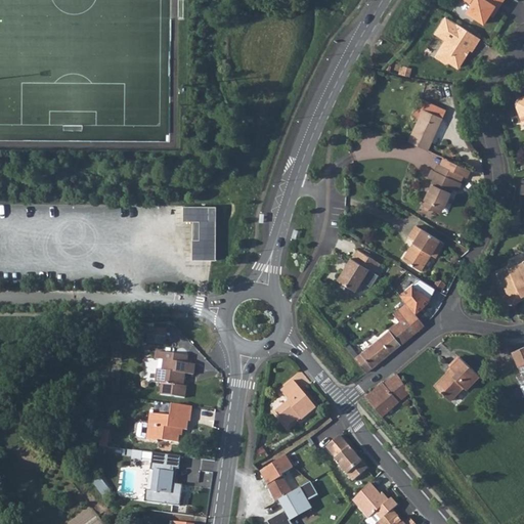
[(484,24),(490,14),(494,8),(497,10),(503,0),(466,0),(472,4),(467,12),(484,24)]
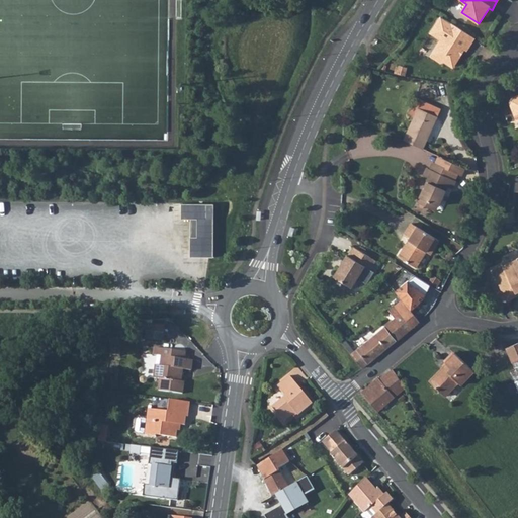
[(475,37),(441,15),(431,32),(442,39),(439,46),(436,47),(431,56),(440,62),(444,62),(453,67),(459,58),(458,54),(462,48),(466,50),(475,37)]
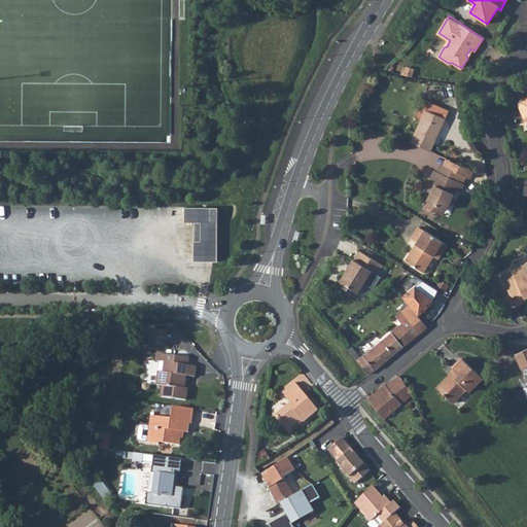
[(425,110),(411,143),(430,152),(446,119),(425,110)]
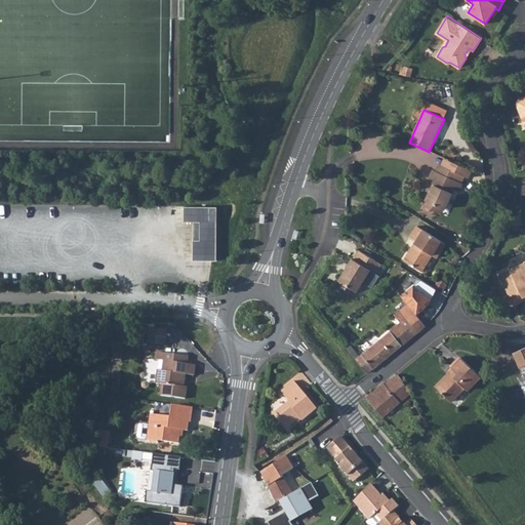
[(445,159),(442,166),(451,170),(454,164),(445,159)]
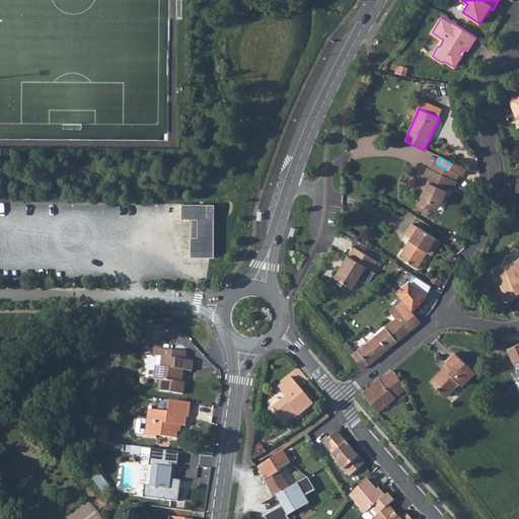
[(418,203),(428,208),(431,203),(440,207),(449,188),(453,190),(457,181),(456,181),(459,175),(462,177),(466,169),(449,162),(446,168),(437,164),(434,163),(431,170),(428,169),(425,176),(429,178),(427,183),(428,184),(426,190),(424,190),(418,203)]
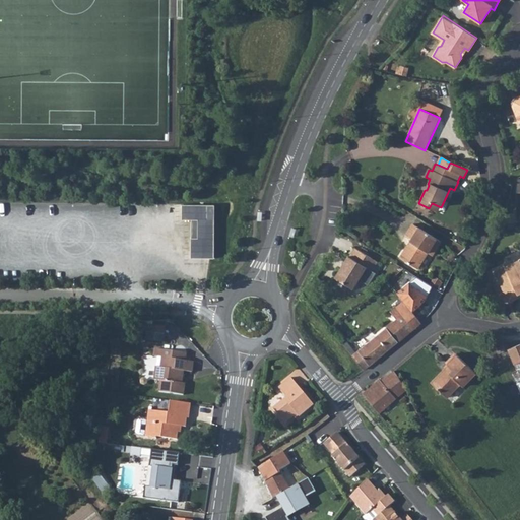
[(432,203),(429,208),(438,212),(441,207),(432,203)]
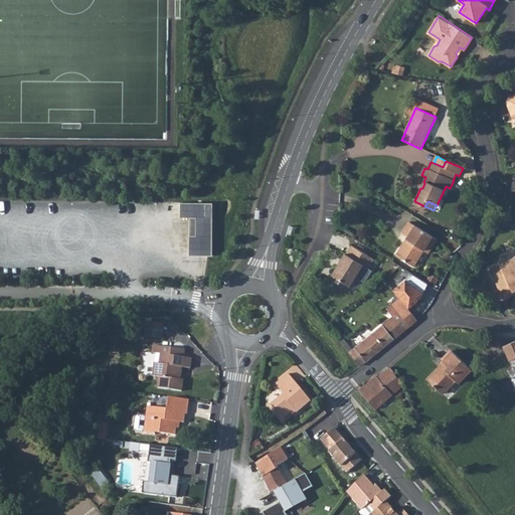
[(407,238),(395,256),(412,267),(422,250),(427,253),(437,240),(409,222),(401,234),(407,238)]
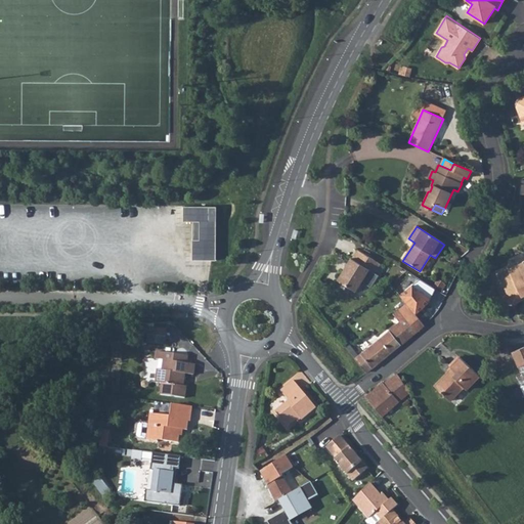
[(350,258),(337,279),(354,292),(368,270),(374,273),(380,264),(357,250),(352,259),(350,258)]
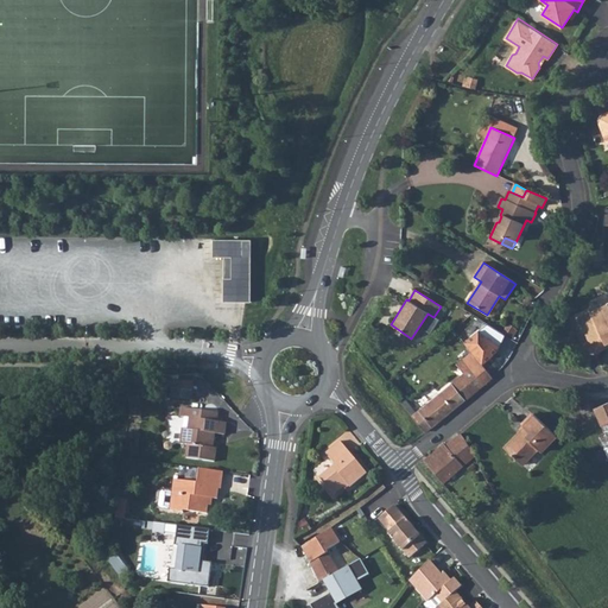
[(584,333),(594,353),(607,347),(605,343),(607,341),(607,302),(589,311),(596,327),(584,333)]
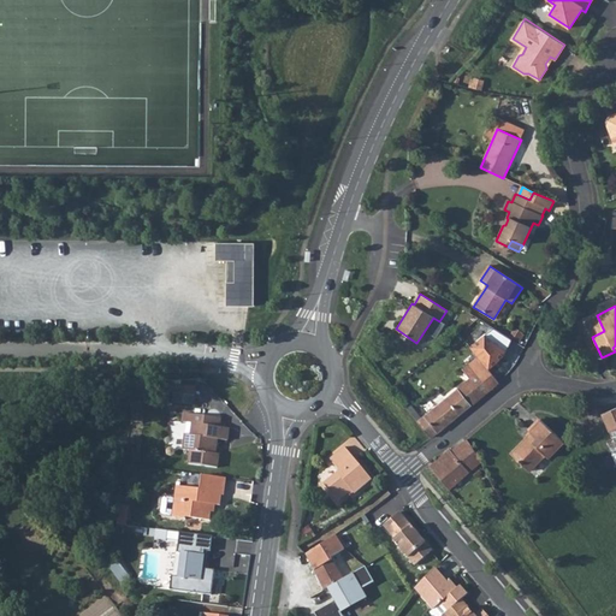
[(597,315),(585,321),(592,337),(604,331),(597,315)]
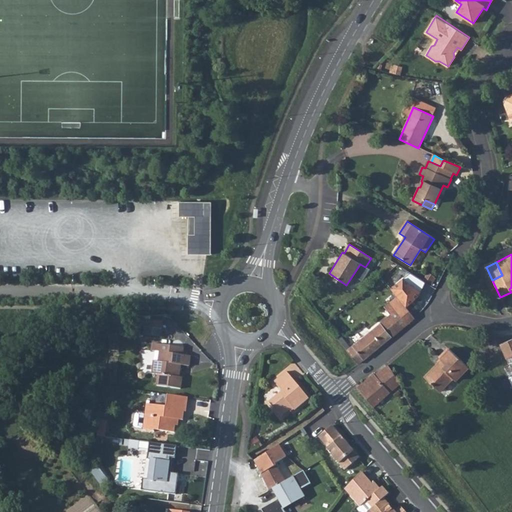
[(389,288),(396,297),(405,307),(411,301),(419,292),(424,283),(409,273),(389,288)]
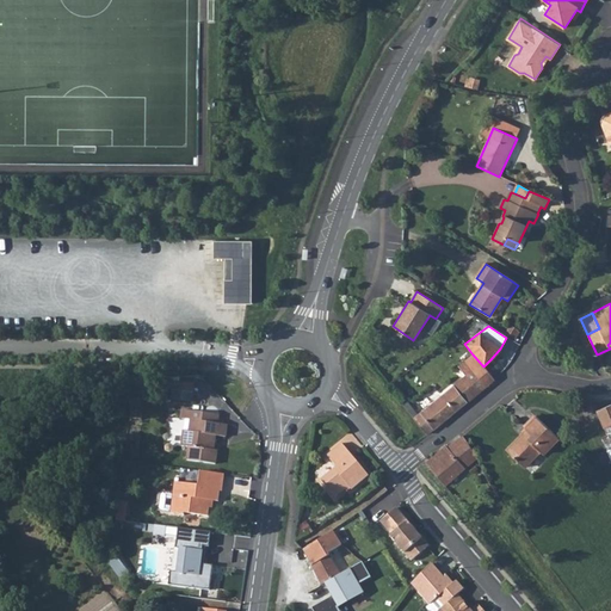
[(418,414),(413,418),(427,434),(493,378),(473,355),(458,366),(466,376),(418,414)]
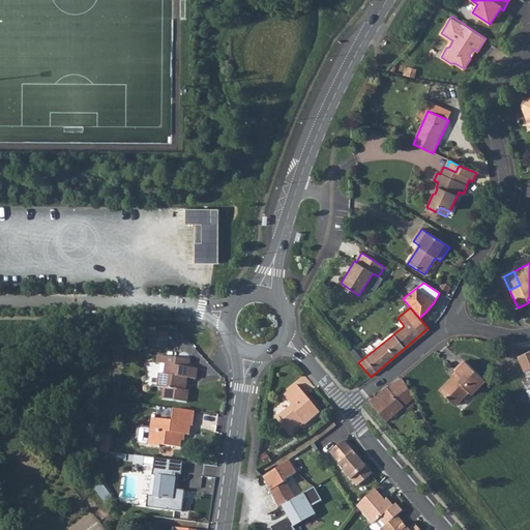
[(151,340),(150,348),(168,350),(169,342),(151,340)]
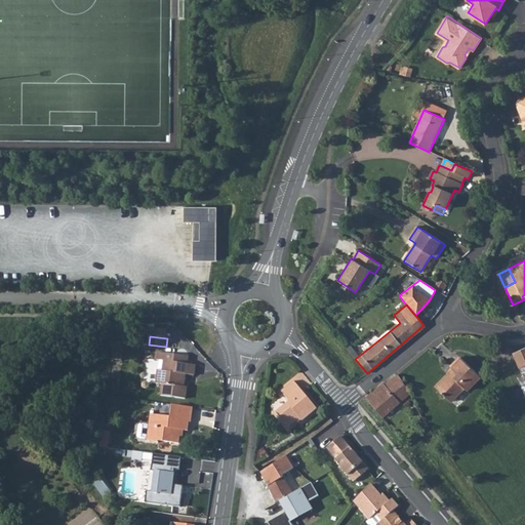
[(116,341),(113,359),(123,361),(126,344),(116,341)]
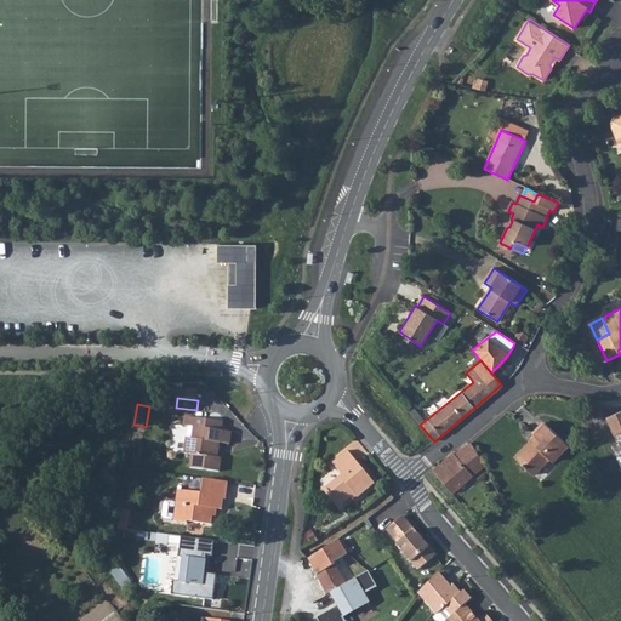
[(411,405),(406,409),(420,425),(425,421),(411,405)]
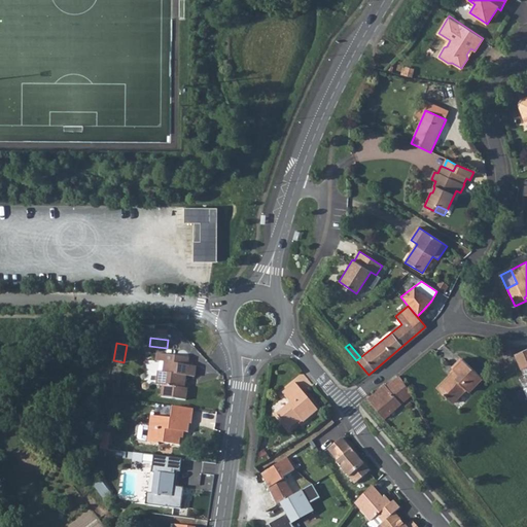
[(526,367),(526,348),(515,355),(521,371),(526,367)]
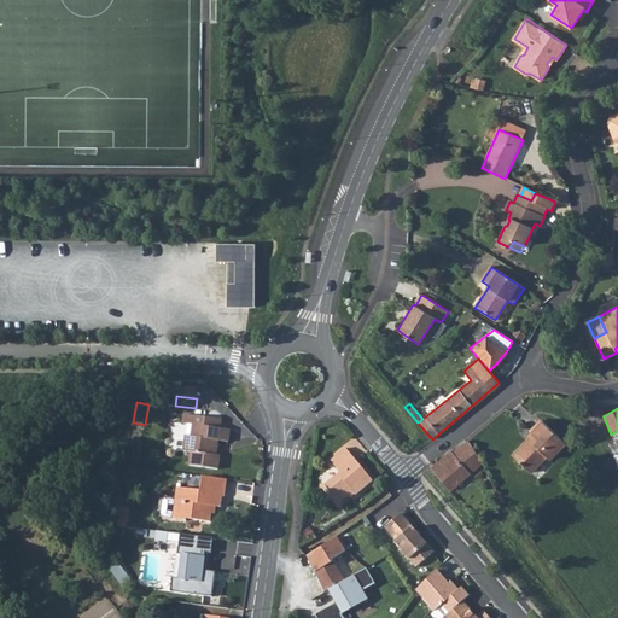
[(223,420),(186,414),(185,424),(194,426),(193,437),(187,436),(185,452),(193,453),(191,465),(220,470),(222,456),(217,455),(220,441),(229,442),(232,431),(222,429),(223,420)]
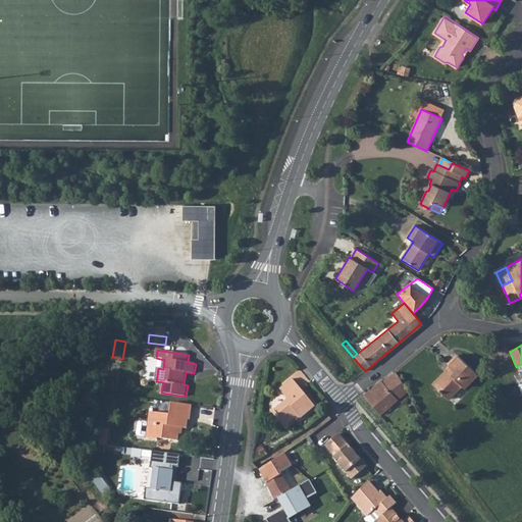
[(432,384),(448,400),(452,396),(462,386),(464,388),(477,374),(457,356),(449,365),(450,366),(432,384)]
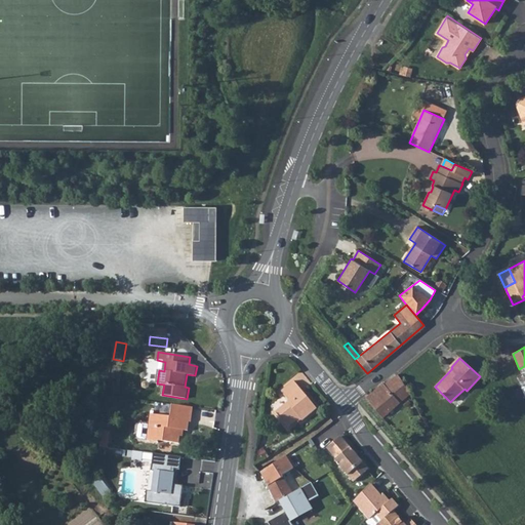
[(382,384),(367,397),(371,402),(384,416),(410,394),(403,381),(396,372),(381,382),(382,384)]
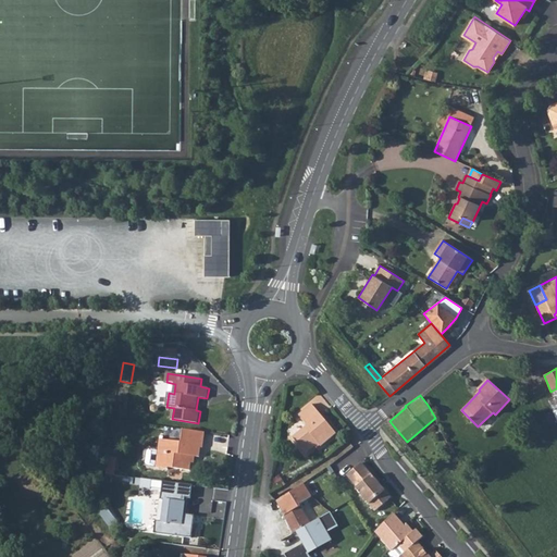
[(306,425),(292,438),(305,454),(318,444),(320,446),(335,433),(310,404),(297,416),(306,425)]
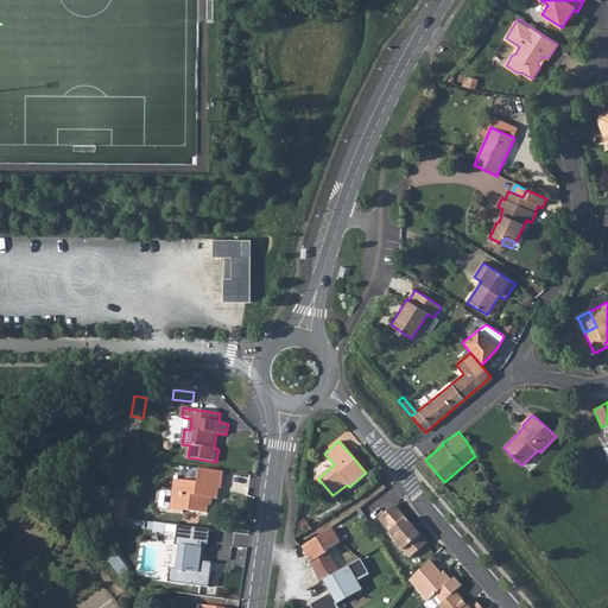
[(225,473),(201,469),(198,483),(176,480),(175,492),(165,491),(163,492),(160,505),(163,507),(171,510),(171,511),(184,513),(184,511),(209,514),(210,505),(209,505),(209,499),(219,500),(220,489),(222,489),(225,473)]
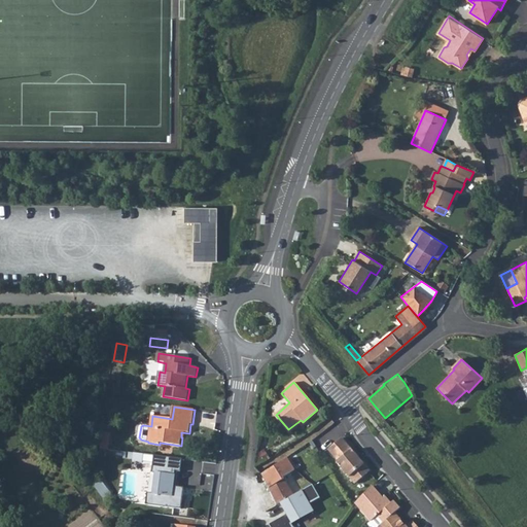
[(104,431),(101,448),(110,449),(112,433),(104,431)]
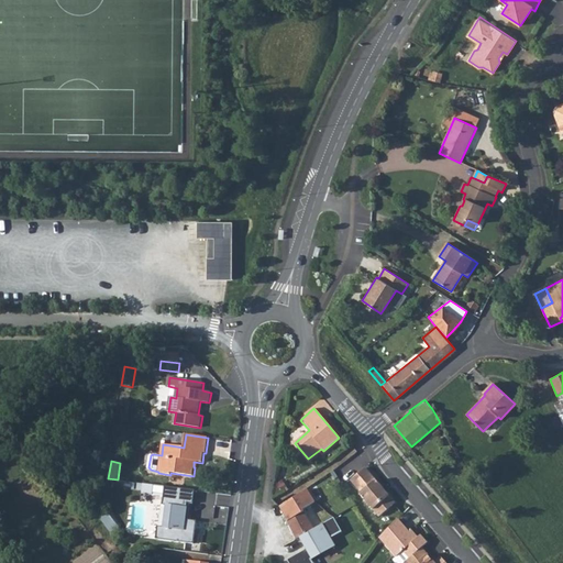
[(394,501),(364,466),(350,479),(360,492),(359,493),(378,516),(394,501)]
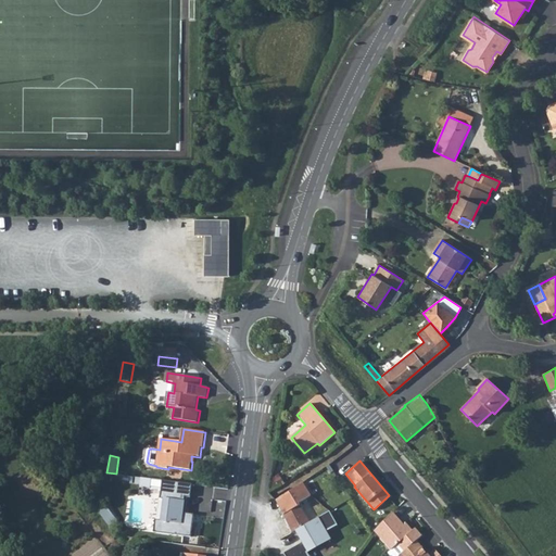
[(153,520),(153,530),(187,536),(190,514),(185,512),(188,484),(160,481),(159,496),(166,500),(164,521),(153,520)]
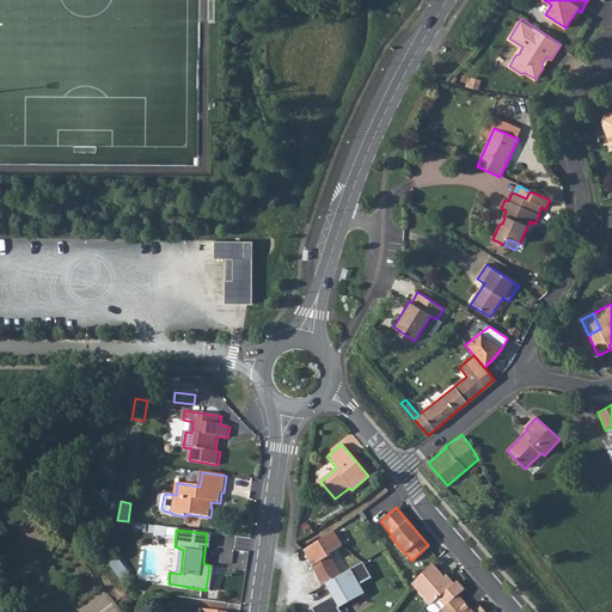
[(322,588),(325,586),(342,576),(330,557),(342,545),(335,533),(305,552),(322,588)]
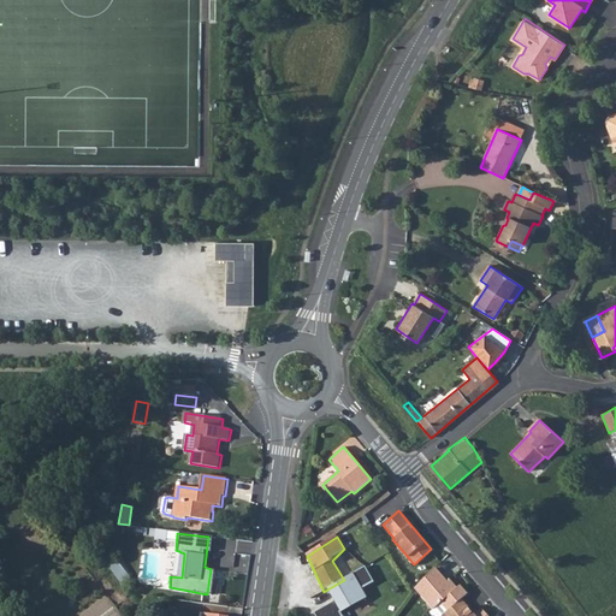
[(454,588),(434,566),(414,587),(432,608),(440,602),(446,609),(460,598),(466,592),(458,584),(454,588)]
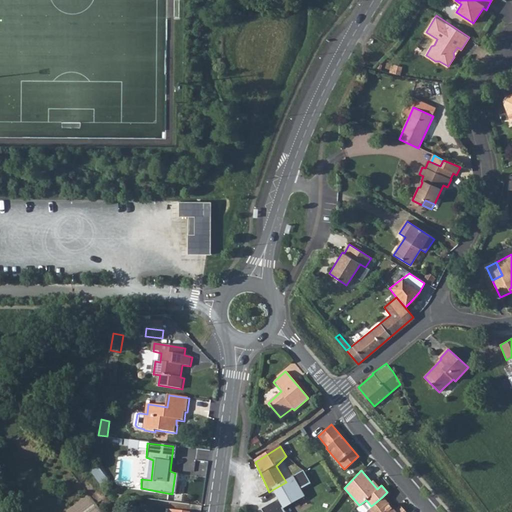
[(286,482),(272,490),(278,500),(262,510),(262,511),(282,511),(282,510),(306,498),(301,489),(310,484),(303,473),(286,482)]
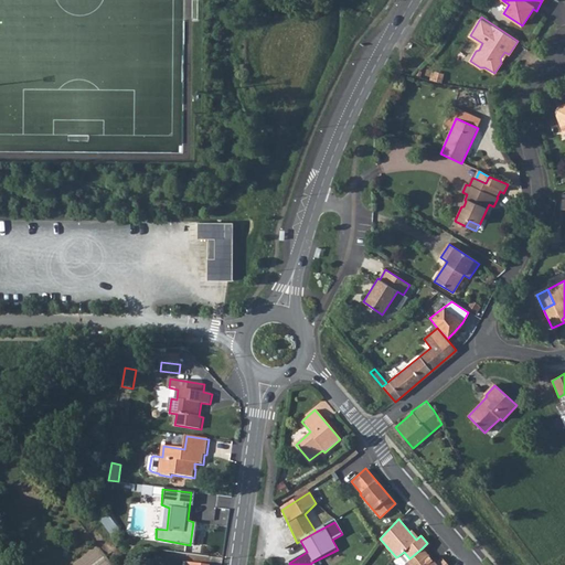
[(149,548),(131,546),(130,553),(149,556),(149,548)]
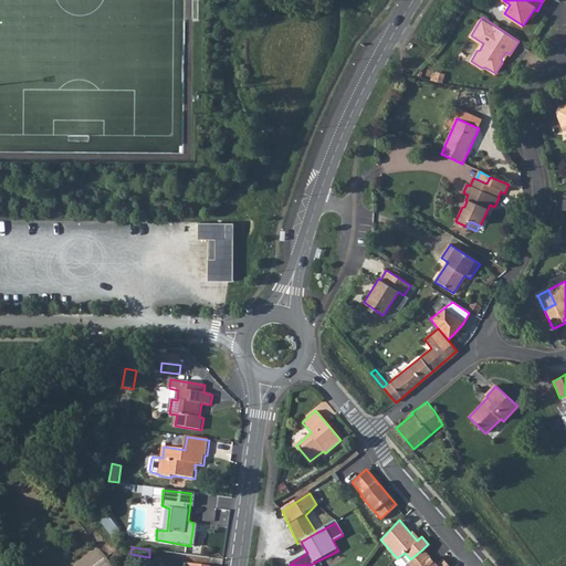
[(449,565),(443,559),(436,565),(422,549),(410,559),(406,564),(407,565),(449,565)]
